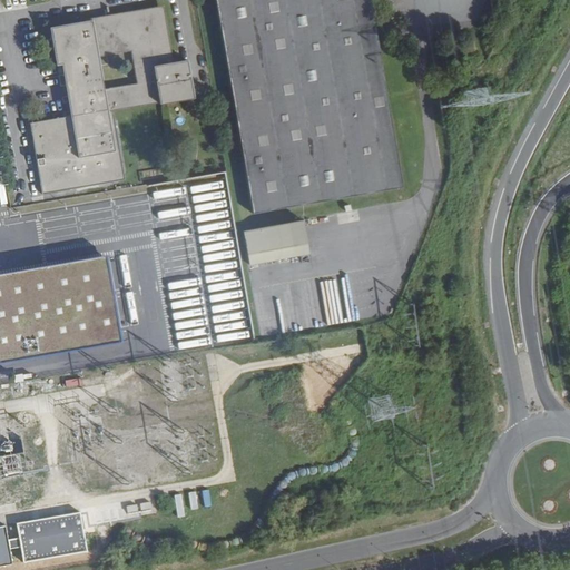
[(217,0),(255,215),(403,189),(370,0),(217,0)]
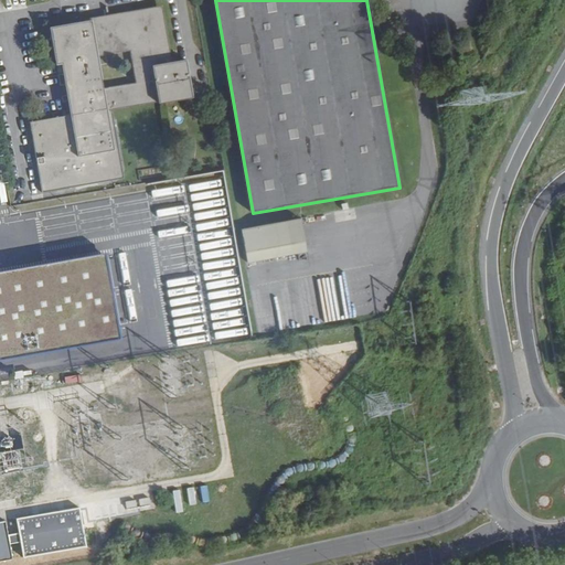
[(184,61),(169,63),(160,10),(50,28),(55,65),(62,64),(71,116),(31,123),(43,193),(125,180),(113,110),(191,99),(184,61)]
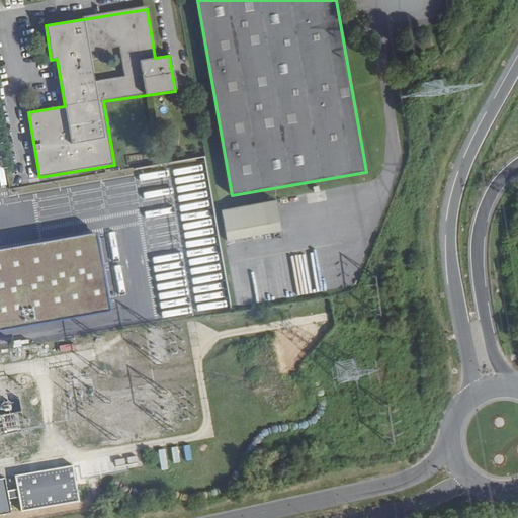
[(205,158),(171,163),(186,257),(198,255),(200,263),(217,260),(216,252),(221,251),(205,158)]
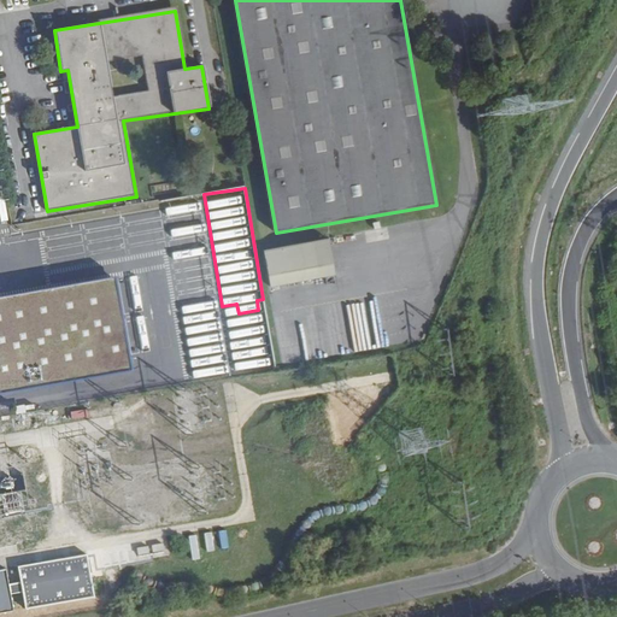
[(327,239),(263,251),(270,286),(334,274),(327,239)]
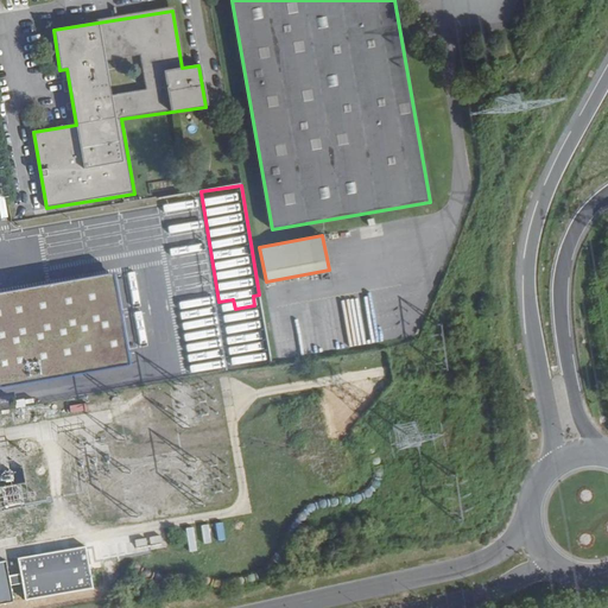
[(0,385),(130,363),(113,272),(0,291),(0,385)]
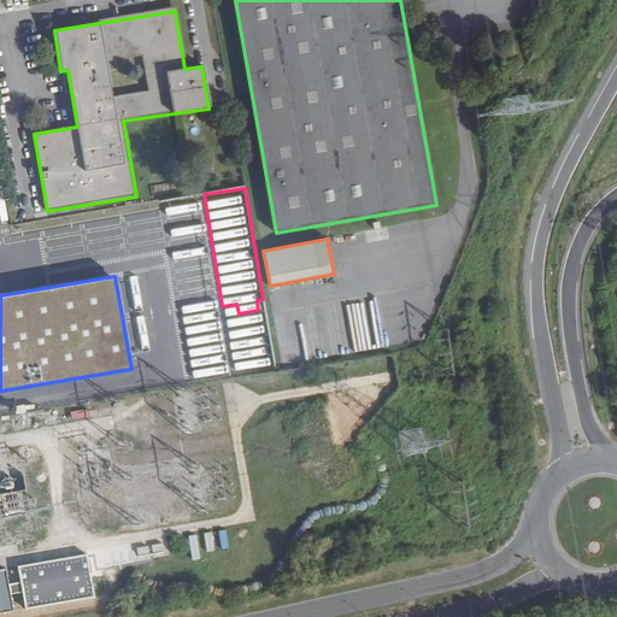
[(0,493),(0,506),(0,513),(23,512),(22,489),(11,489),(11,482),(0,483),(1,494),(0,493)]
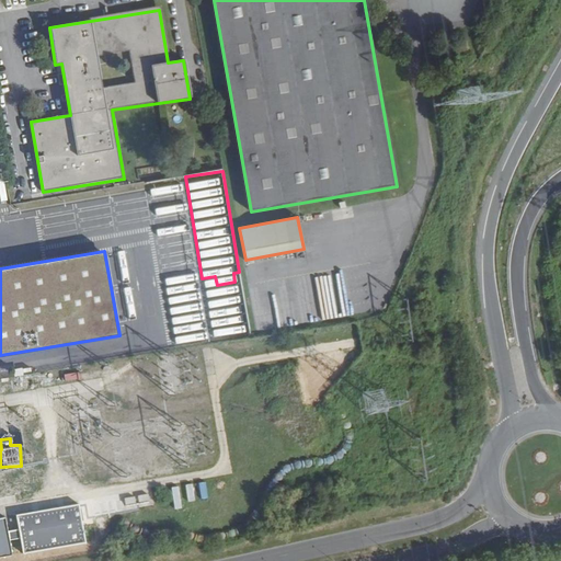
[(4,518),(0,518),(0,558),(11,557),(9,542),(21,540),(23,554),(84,544),(81,526),(78,506),(16,517),(19,531),(8,534),(4,518)]
